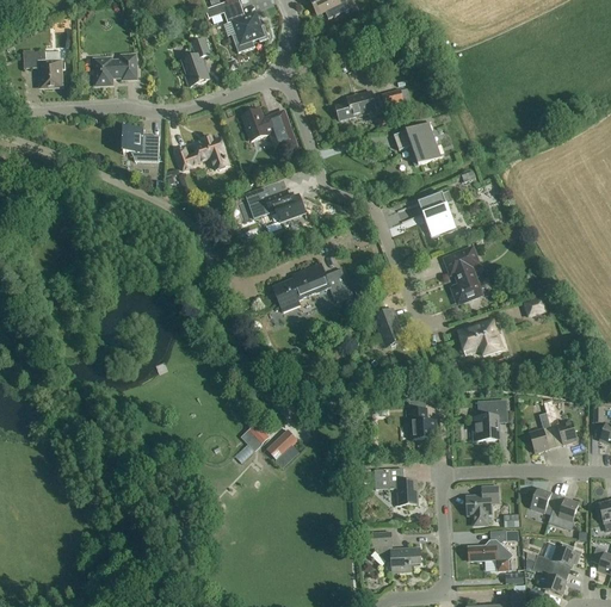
[(245,16),(241,5),(239,0),(228,0),(205,8),(209,18),(224,12),(228,23),(233,20),(236,32),(232,33),(239,51),(254,45),(252,39),(258,37),(260,41),(269,37),(264,24),(260,25),(255,12),(245,16)]
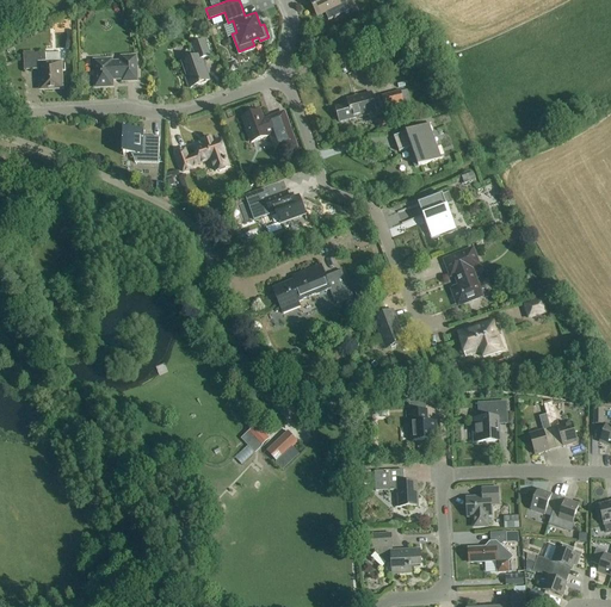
[(310,0),(318,13),(325,10),(328,18),(350,7),(346,0),(310,0)]
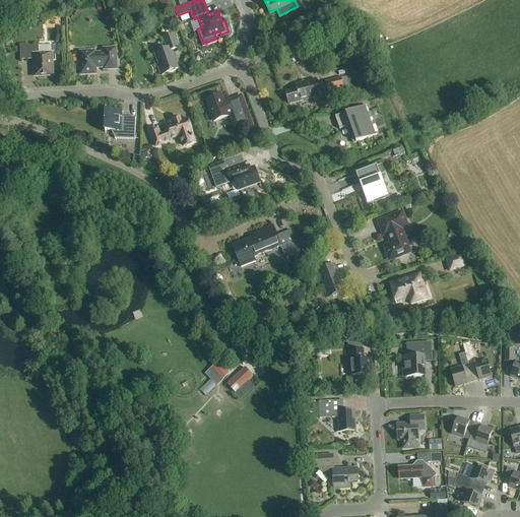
[(163,37),(167,46),(167,47),(154,51),(159,64),(157,65),(160,73),(172,69),(172,68),(179,66),(173,48),(179,46),(175,33),(163,37)]
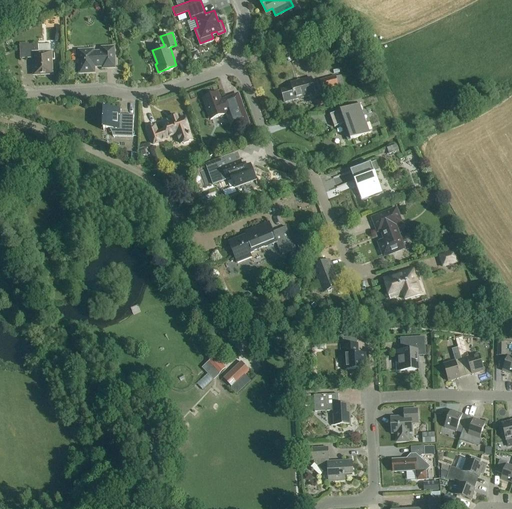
[(50,42),(38,43),(38,42),(19,43),(20,57),(33,56),(34,73),(52,72),(51,57),(55,57),(54,50),(52,50),(52,49),(50,49),(50,42)]
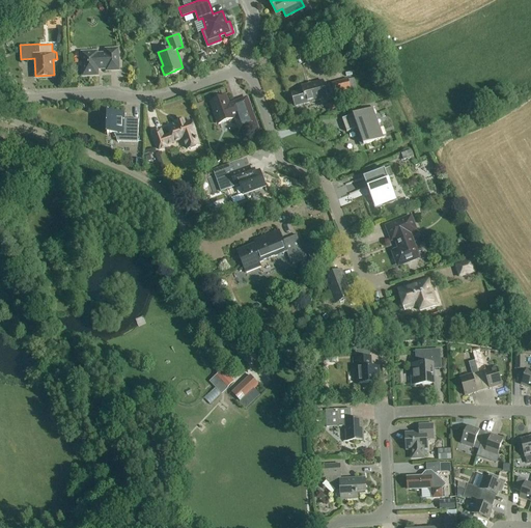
[(96,50),(82,51),(83,74),(98,73),(98,66),(107,66),(107,68),(118,67),(118,47),(106,48),(106,52),(96,52),(96,50)]
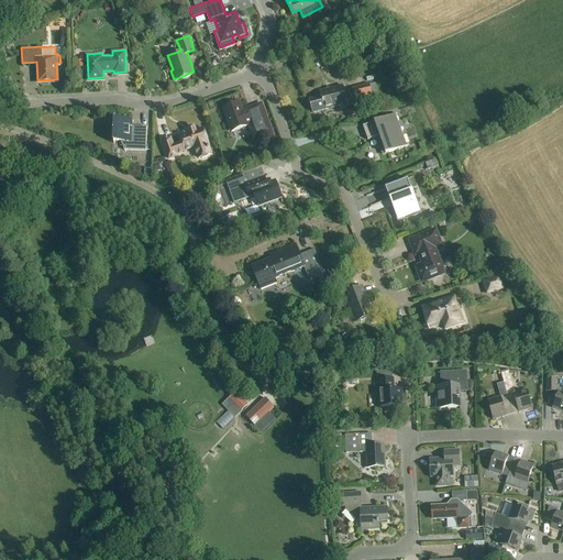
[(209,55),(211,63),(220,61),(217,53),(209,55)]
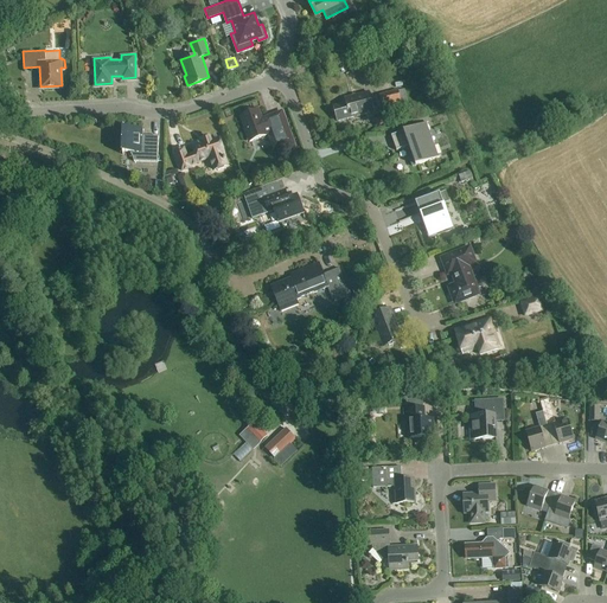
[(406,87),(404,87),(398,88),(401,100),(408,97),(406,87)]
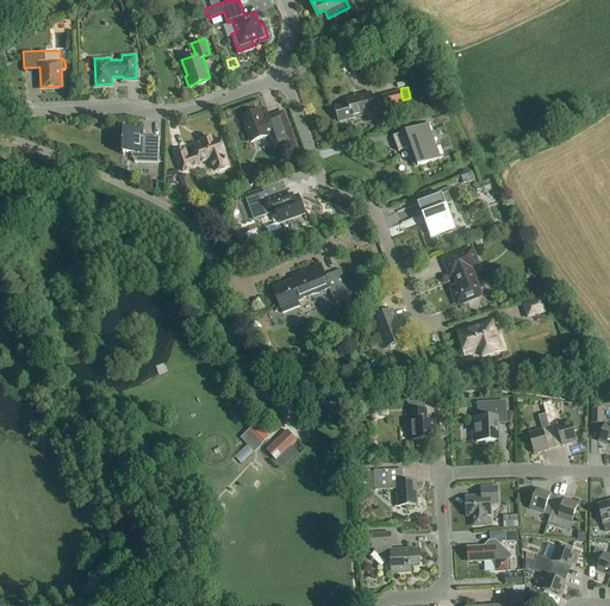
[(403,100),(400,88),(380,93),(384,105),(403,100)]
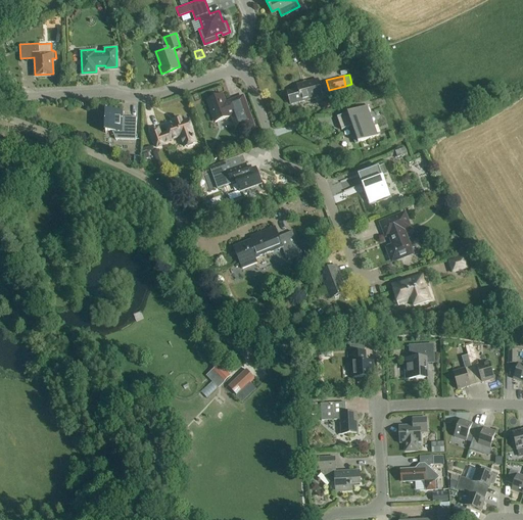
[(303,85),(287,89),(290,102),(322,94),(318,77),(302,81),(303,85)]
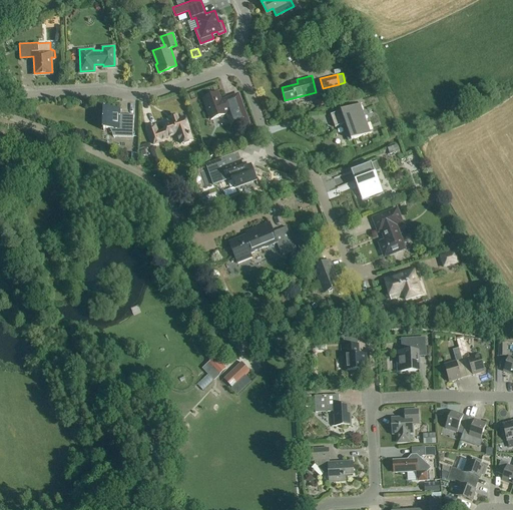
[(239,101),(231,104),(228,96),(220,99),(218,91),(204,96),(211,116),(231,109),(236,124),(246,120),(239,101)]
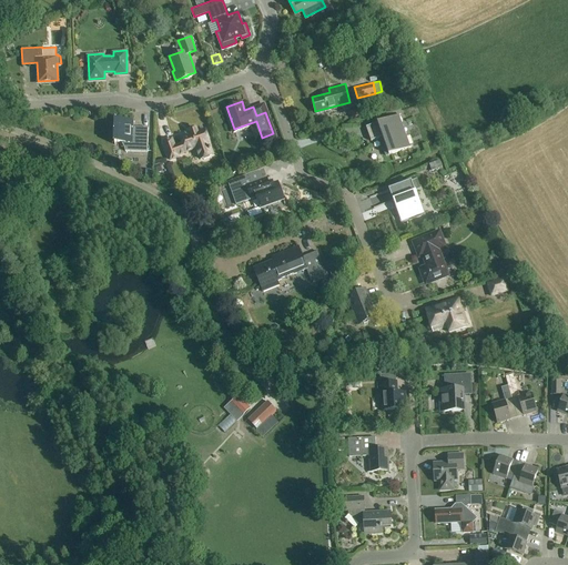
[(366,124),(371,139),(379,135),(386,153),(409,145),(398,113),(366,124)]
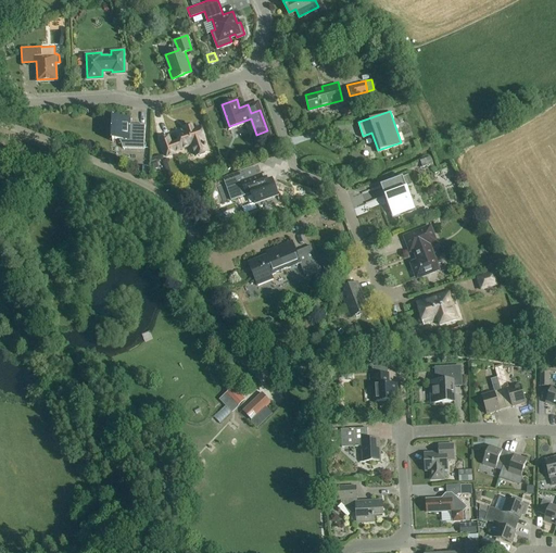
[(130,123),(130,117),(131,117),(113,116),(113,122),(111,124),(111,125),(111,127),(111,129),(113,132),(112,137),(119,137),(123,146),(144,147),(144,123),(130,123)]
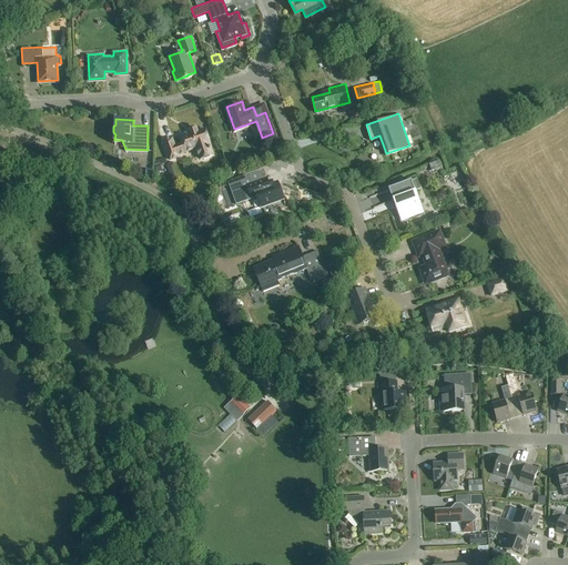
[(172,137),(163,140),(170,158),(179,154),(178,153),(196,147),(200,157),(201,157),(204,158),(209,155),(210,153),(212,152),(211,149),(210,144),(210,145),(209,142),(210,141),(204,128),(198,130),(196,127),(190,129),(191,132),(181,137),(183,141),(174,144),(172,137)]
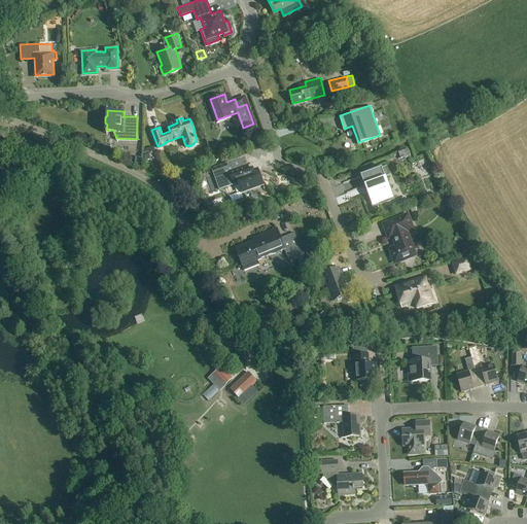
[(222,156),(218,145),(209,148),(213,161),(222,156)]
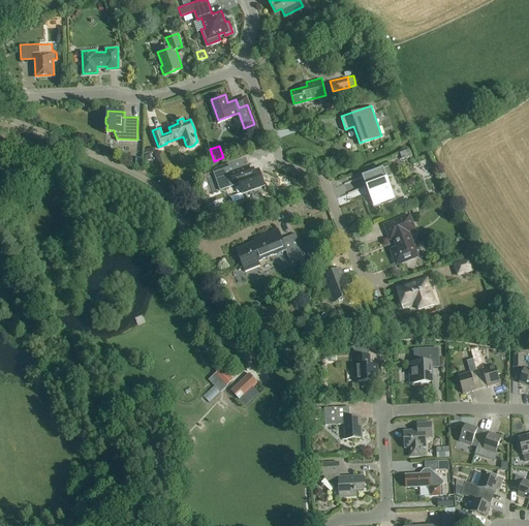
[(402,157),(411,154),(409,147),(400,151),(402,157)]
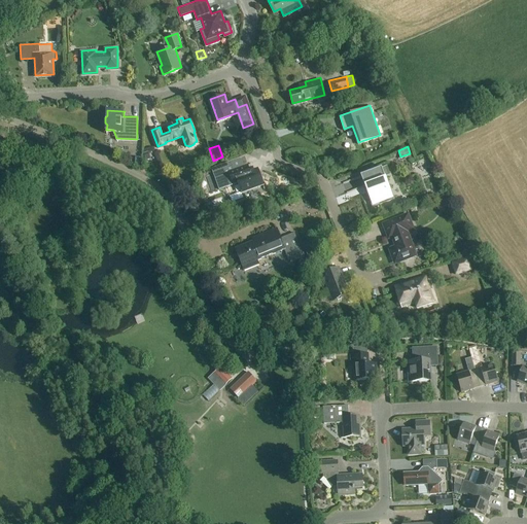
[(257,167),(249,170),(244,154),(211,167),(219,187),(238,181),(242,190),(264,182),(257,167)]
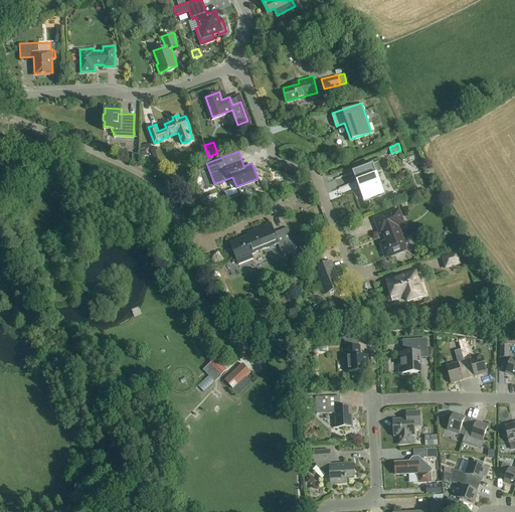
[(373,163),(373,162),(352,170),(356,180),(363,198),(374,194),(375,196),(384,192),(376,171),(381,169),(378,161),(373,163)]
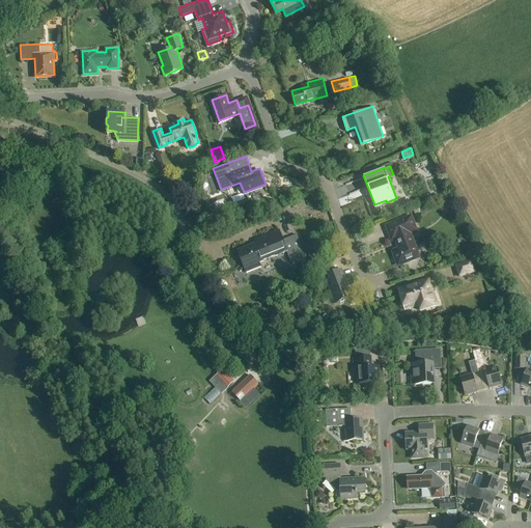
[(451,197),(445,199),(447,205),(453,203),(451,197)]
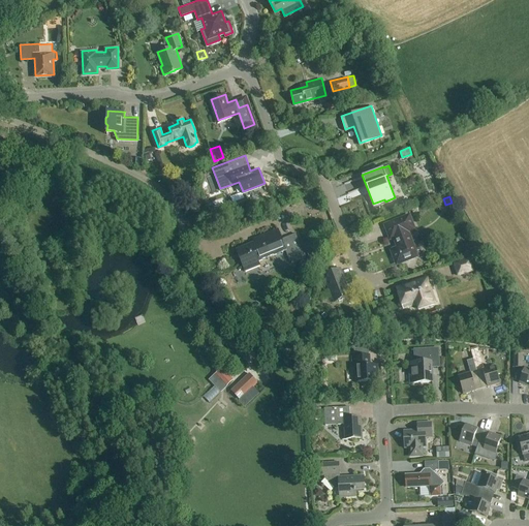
[(236,210),(247,206),(244,197),(232,202),(236,210)]
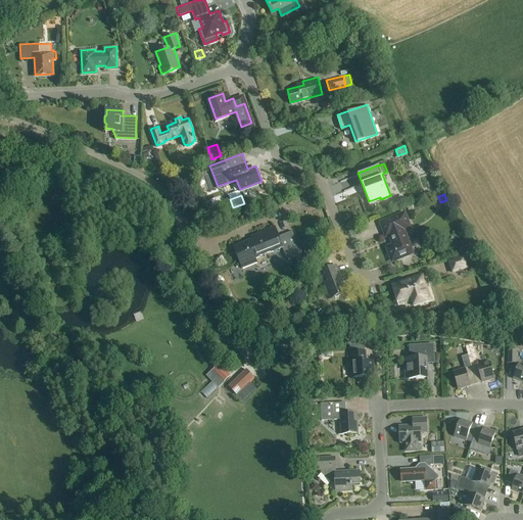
[(387,248),(390,257),(394,258),(401,255),(403,256),(408,254),(409,253),(413,251),(403,228),(410,225),(405,210),(380,221),(385,235),(389,233),(392,243),(389,244),(387,248)]
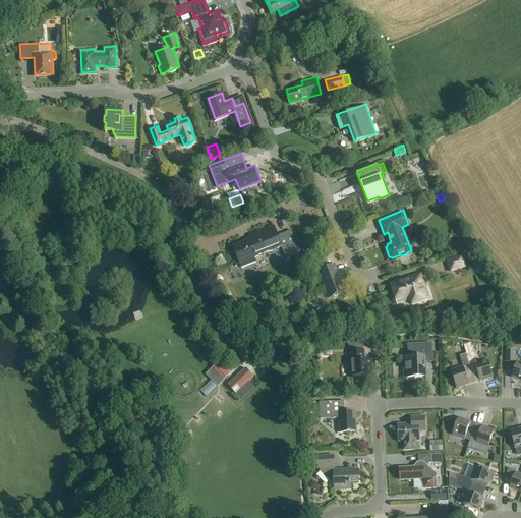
[(233,244),(241,266),(256,260),(255,255),(281,245),(285,255),(299,249),(291,228),(277,234),(273,224),(249,234),(250,237),(233,244)]
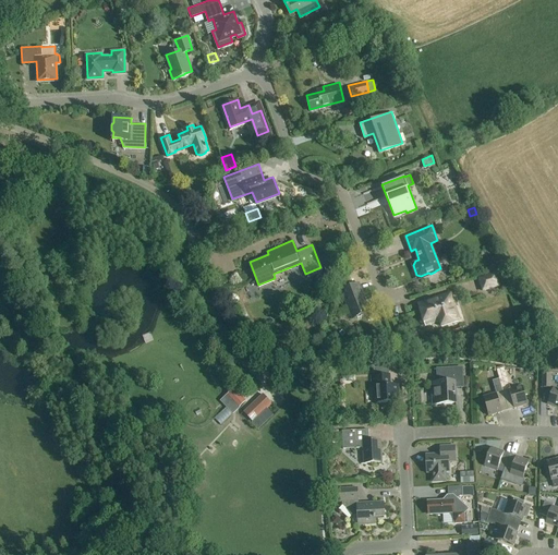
[(342,245),(323,254),(329,269),(338,265),(335,257),(347,253),(342,245)]
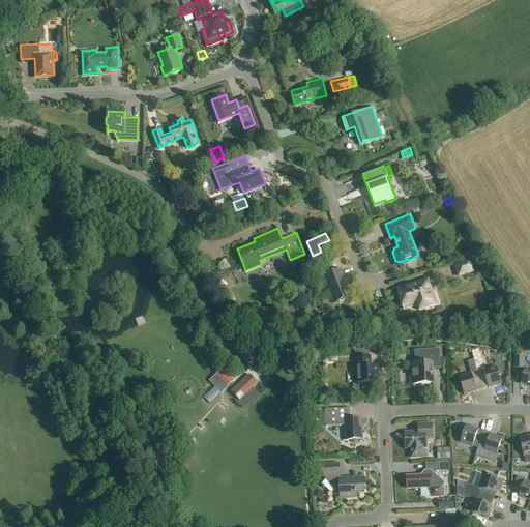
[(337,255),(332,243),(325,246),(327,252),(322,253),(323,257),(321,258),(323,264),(331,261),(337,255)]
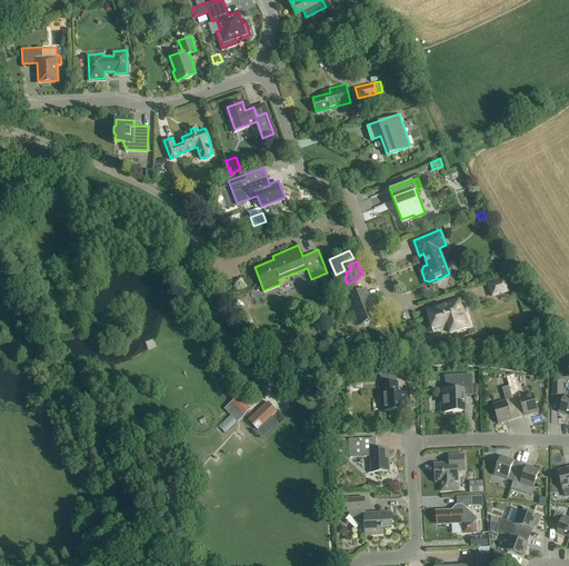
[(487,281),(491,296),(510,289),(506,276),(487,281)]
